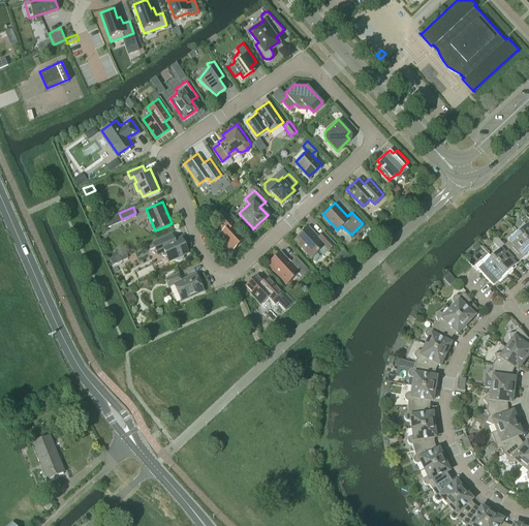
[(244,236),(232,223),(235,222),(221,208),(212,216),(218,222),(219,222),(225,228),(219,235),(231,248),(244,236)]
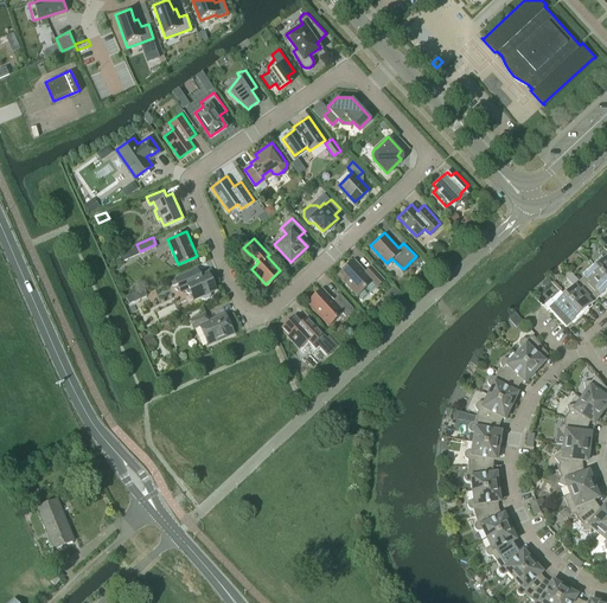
[(606,252),(604,256),(601,254),(592,262),(606,278),(606,252)]
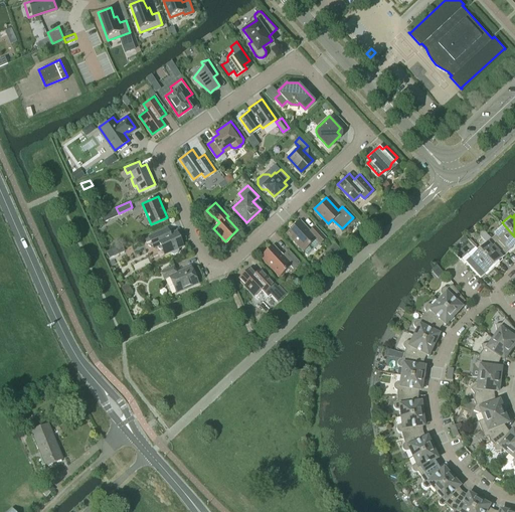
[(325,236),(315,224),(310,229),(300,219),(287,231),(303,248),(316,236),(320,241),(325,236)]
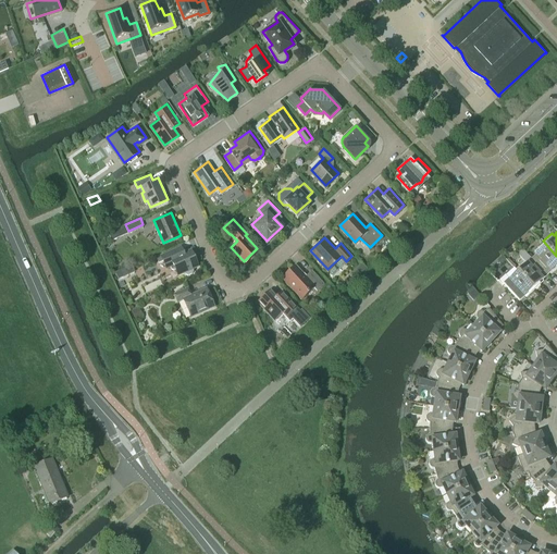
[(556,266),(556,256),(543,241),(534,249),(536,251),(532,255),(547,272),(554,266),(555,268),(556,266)]
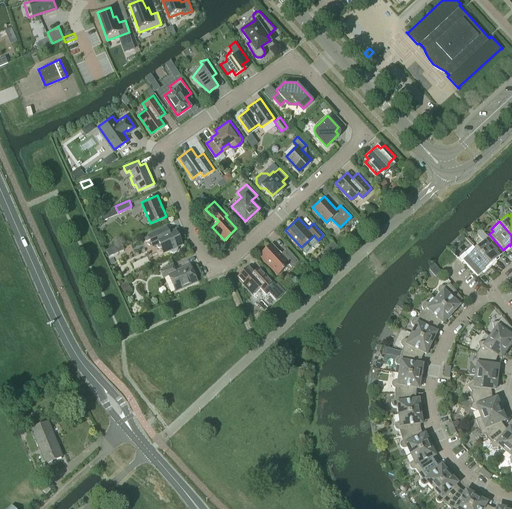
[(182,242),(175,228),(167,232),(165,231),(163,226),(144,235),(146,239),(150,238),(152,243),(155,241),(157,245),(159,246),(161,245),(163,250),(170,248),(170,250),(173,250),(176,249),(177,247),(176,245),(182,242)]
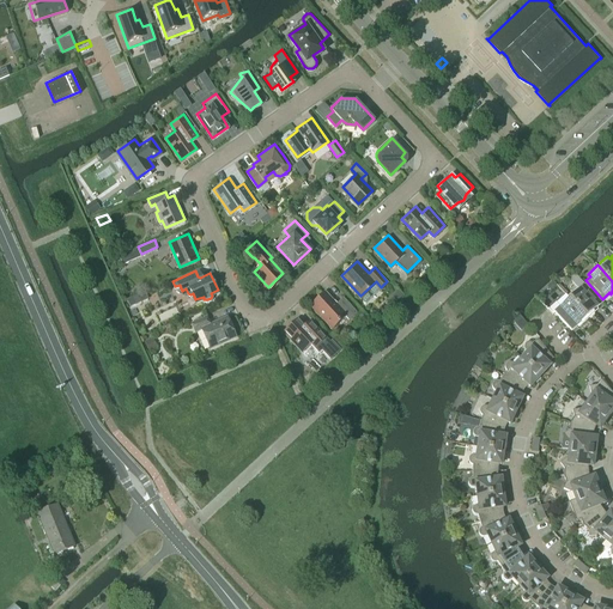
[(602,299),(586,280),(580,287),(577,285),(568,293),(588,315),(595,309),(594,308),(602,299)]
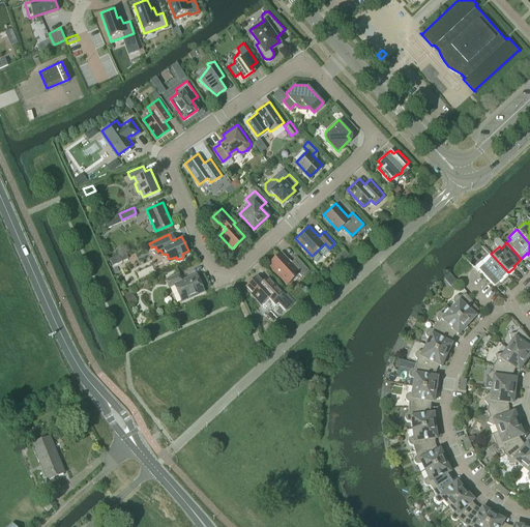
[(301,274),(308,268),(296,255),(291,261),(282,251),(268,263),(287,283),(299,271),(301,274)]
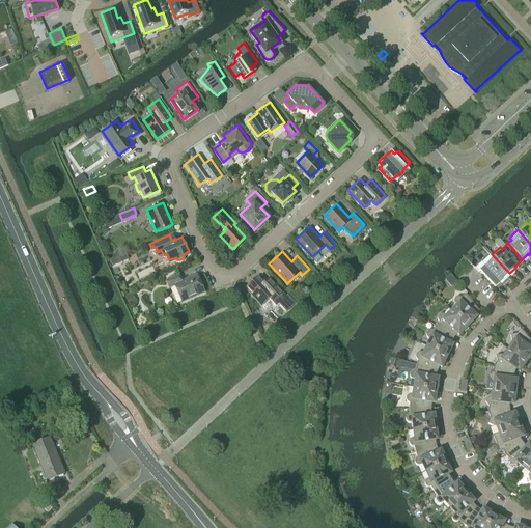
[(509,273),(492,254),(483,261),(481,259),(475,266),(474,266),(479,271),(480,269),(495,284),(502,278),(503,279),(509,273)]
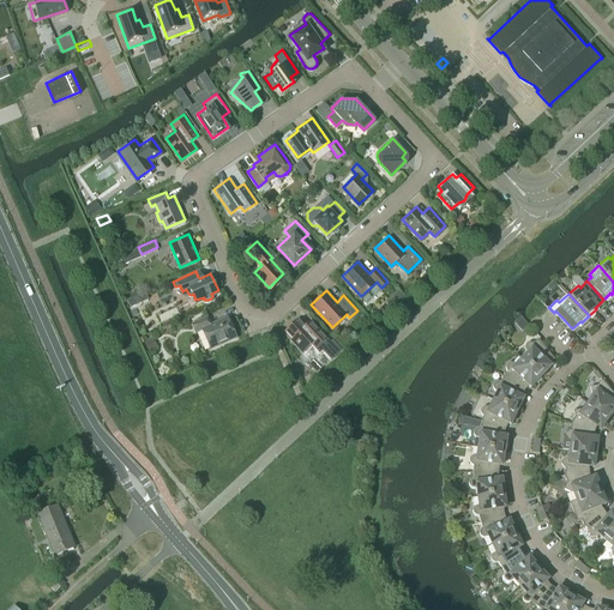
[(236,334),(227,315),(210,322),(206,315),(192,321),(196,330),(202,326),(210,346),(236,334)]
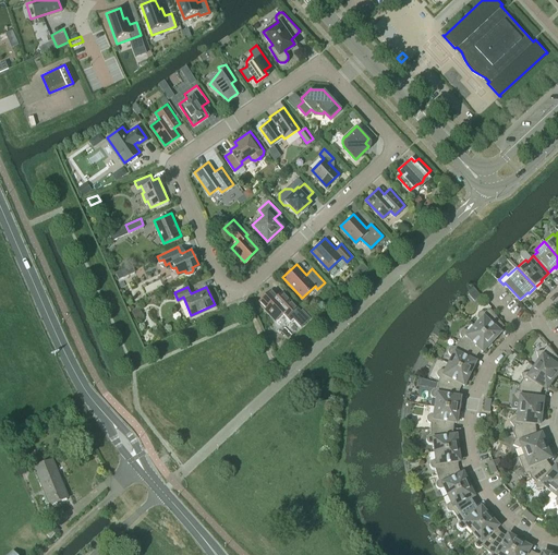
[(302,308),(301,309),(282,290),(277,296),(271,289),(258,301),(275,318),(282,311),(290,318),(293,316),(301,324),(310,316),(302,308)]
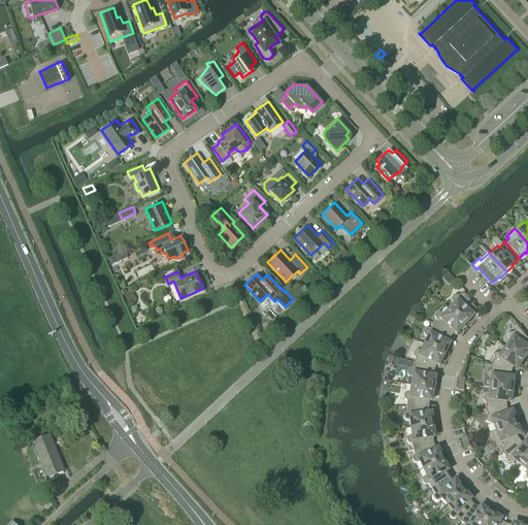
[(469,309),(475,305),(463,290),(459,293),(458,293),(456,292),(455,292),(454,293),(453,294),(452,295),(451,296),(452,297),(452,299),(453,300),(454,301),(449,306),(465,322),(473,313),(471,312),(469,309)]
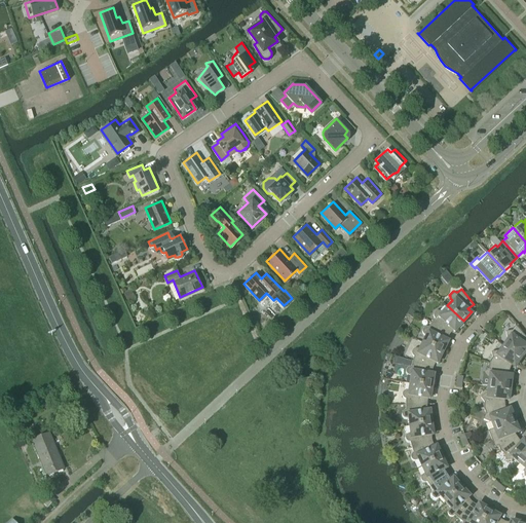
[(463,321),(447,305),(442,311),(441,309),(440,309),(438,308),(437,308),(436,309),(435,310),(434,311),(433,312),(434,313),(434,315),(435,316),(431,321),(447,332),(451,326),(453,328),(455,329),(463,321)]
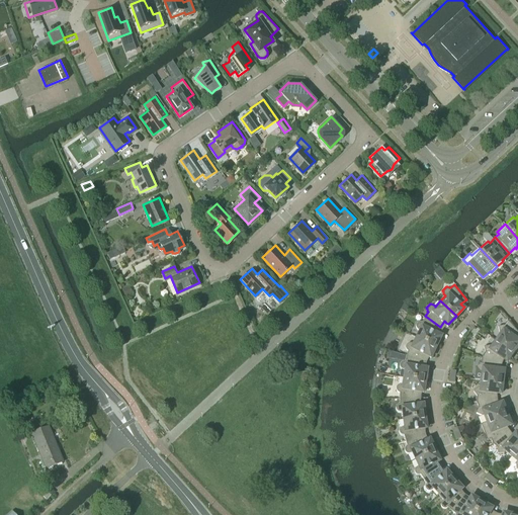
[(437,332),(440,327),(425,316),(422,320),(421,320),(419,320),(418,320),(417,321),(416,322),(416,323),(416,325),(416,326),(417,327),(418,328),(420,329),(417,335),(436,345),(441,334),(439,333),(437,332)]
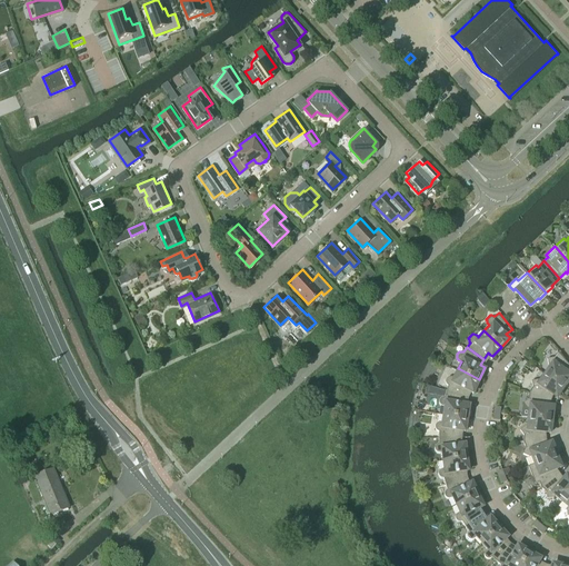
[(568,371),(568,369),(568,363),(558,349),(557,349),(553,355),(547,356),(548,364),(550,365),(545,371),(565,385),(568,377),(568,371)]
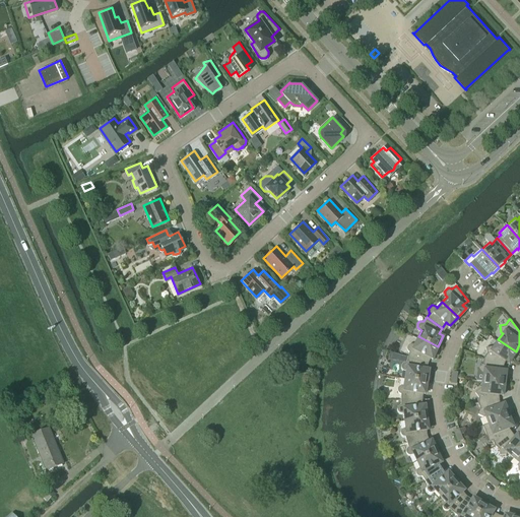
[(432,357),(438,346),(418,336),(414,343),(413,342),(411,342),(410,342),(409,342),(408,343),(407,344),(406,345),(406,347),(407,348),(408,349),(409,350),(407,356),(426,361),(428,354),(431,356),(432,357)]
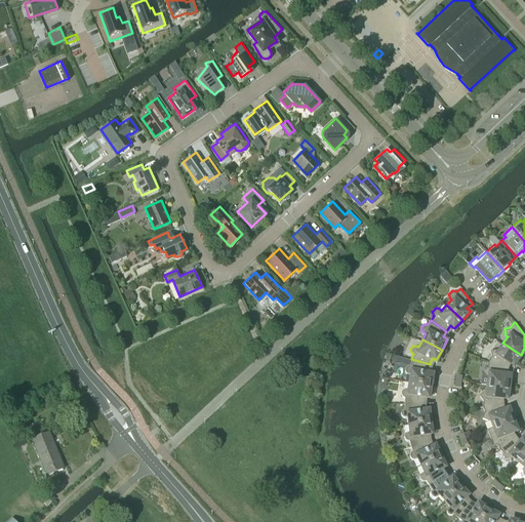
[(514,364),(521,355),(502,343),(498,349),(497,348),(490,349),(491,355),(488,360),(508,367),(510,362),(514,364)]
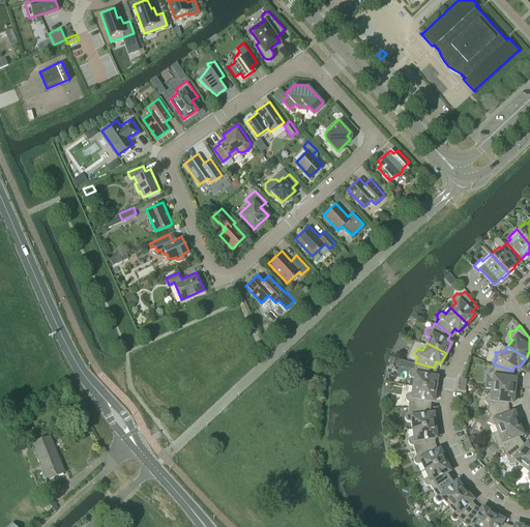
[(435,375),(432,374),(434,368),(415,362),(414,368),(412,368),(411,368),(410,369),(409,370),(409,371),(409,373),(409,374),(410,375),(411,376),(412,376),(414,376),(413,384),(435,387),(437,375),(435,375)]
